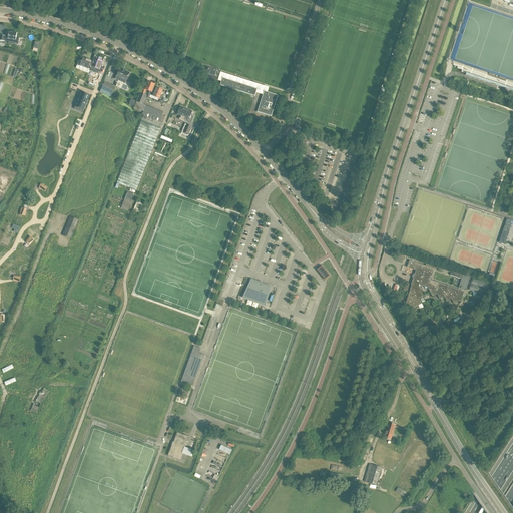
[(0,34),(0,40),(4,41),(9,42),(9,41),(14,42),(14,43),(18,43),(19,38),(16,38),(17,33),(9,32),(8,37),(5,36),(0,34)]
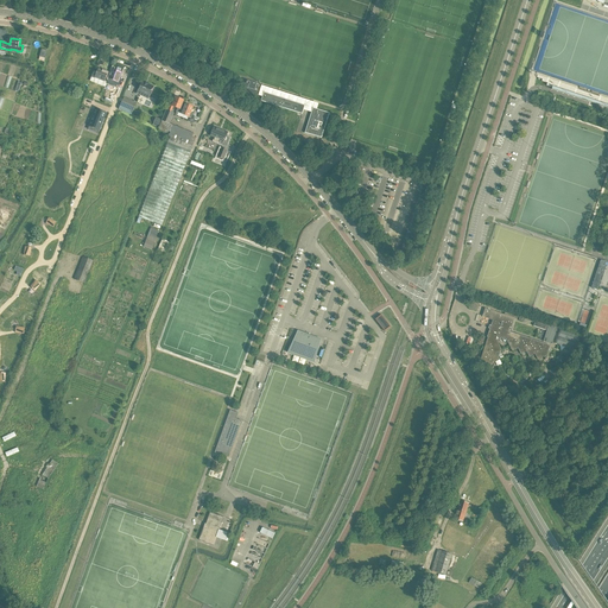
[(93,75),(90,81),(105,87),(107,82),(105,81),(106,78),(108,78),(109,73),(99,68),(96,73),(94,71),(93,75)]
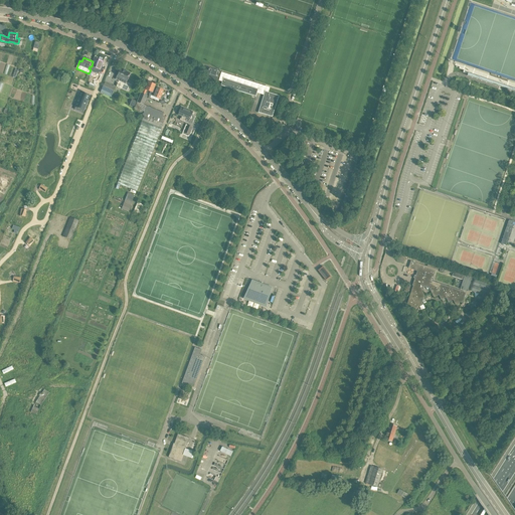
[(96,58),(94,62),(92,67),(100,70),(104,61),(96,58)]
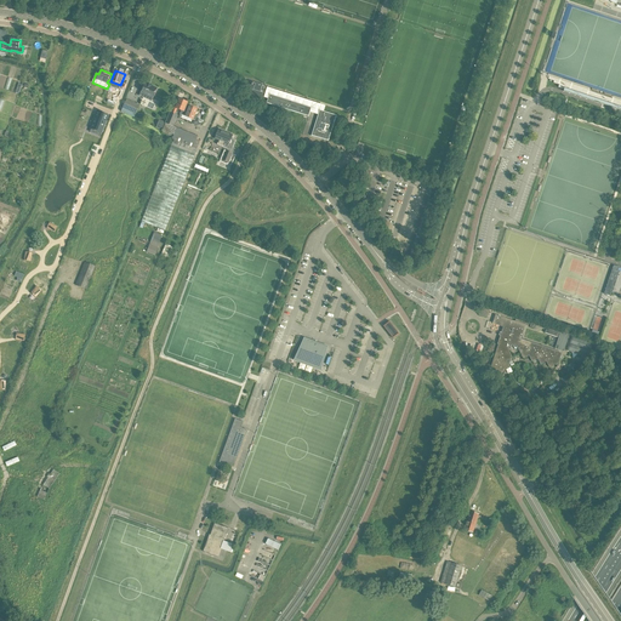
[(249,92),(248,96),(250,97),(262,101),(266,86),(252,83),(250,87),(249,92)]
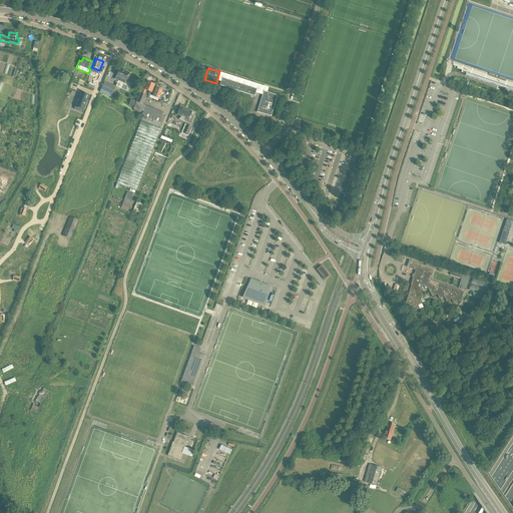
[(130,73),(119,69),(115,79),(125,84),(127,80),(130,73)]
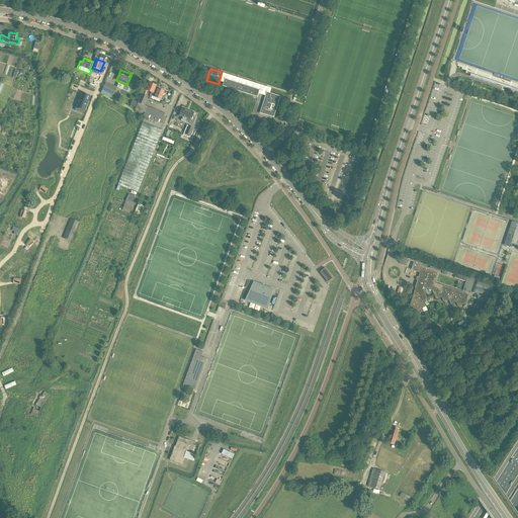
[(257,97),(257,98),(260,90),(225,79),(223,86),(257,97)]
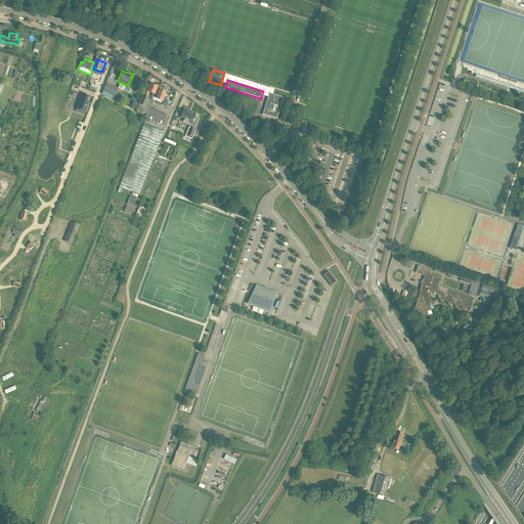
[(102,94),(114,99),(118,89),(106,84),(103,91),(102,94)]
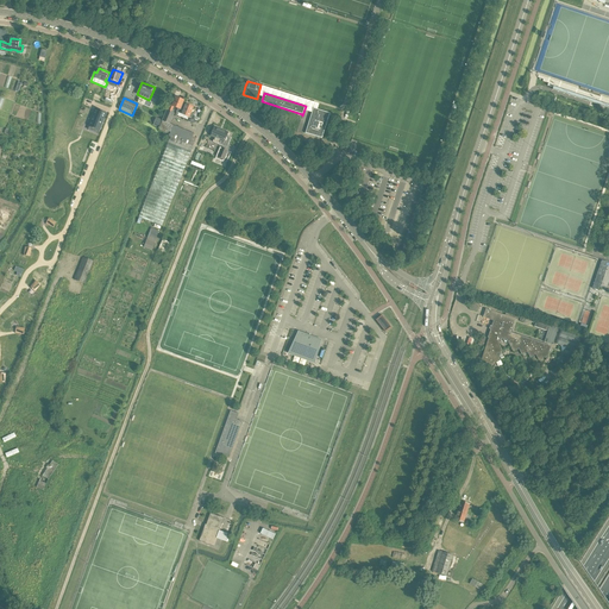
[(182,104),(183,104),(184,100),(176,98),(173,105),(173,106),(169,105),(167,111),(162,121),(159,127),(161,127),(159,130),(170,133),(169,136),(170,137),(190,145),(193,146),(196,138),(193,137),(194,133),(170,124),(174,113),(171,112),(174,107),(179,108),(180,110),(182,104)]
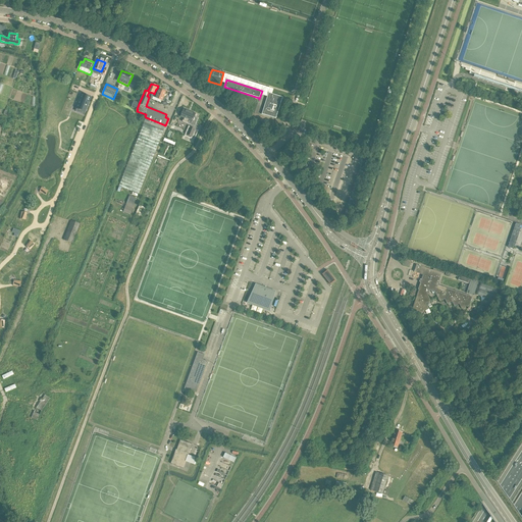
[(159,90),(157,89),(156,89),(154,94),(153,93),(151,96),(162,101),(166,92),(159,90)]
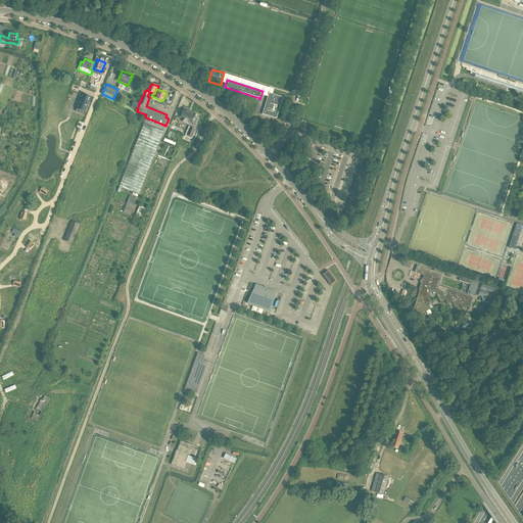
[(273,94),(269,93),(262,114),(277,119),(278,114),(280,110),(283,99),(283,97),(273,94)]
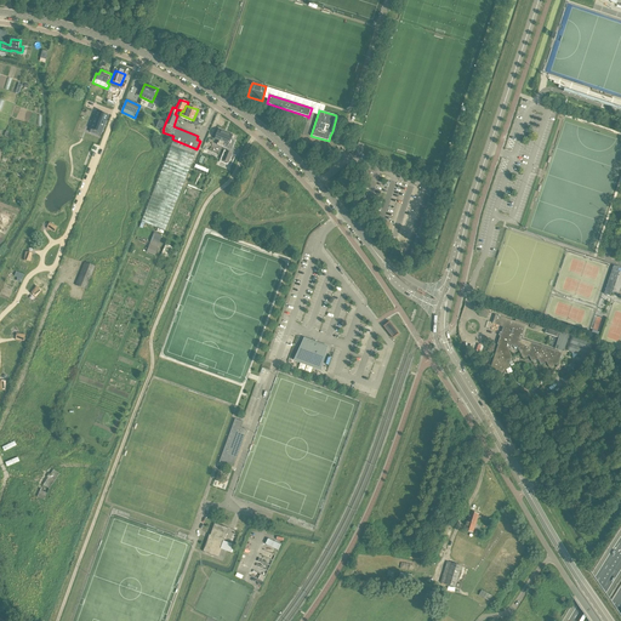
[(108,115),(103,114),(97,112),(97,113),(96,113),(92,121),(93,121),(93,123),(91,129),(102,132),(103,134),(107,121),(106,121),(108,115)]
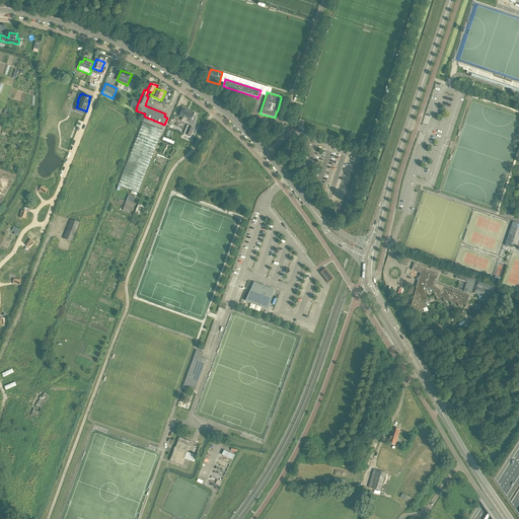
[(121,99),(130,102),(132,96),(124,93),(121,99)]
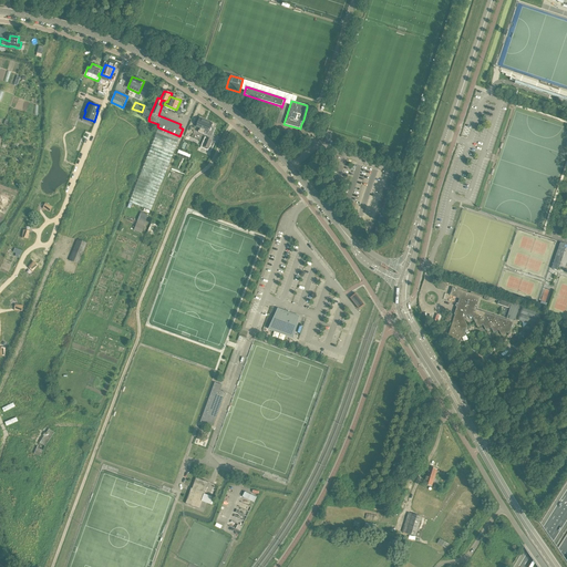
[(199,119),(196,126),(198,127),(199,129),(198,132),(212,137),(215,129),(210,126),(213,123),(199,119)]
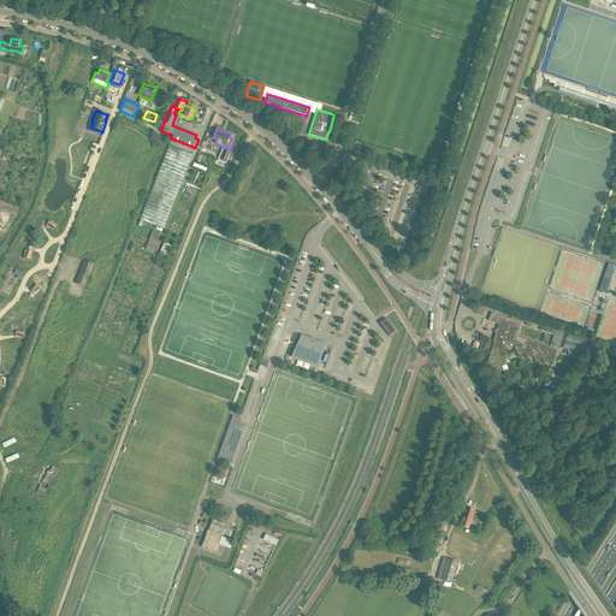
[(172,138),(141,219),(164,229),(195,148),(193,147),(172,138)]
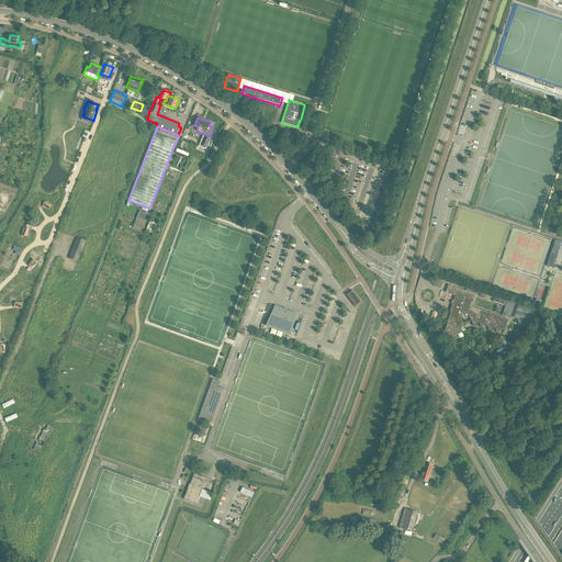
[(203,136),(199,146),(206,149),(206,147),(210,139),(204,137),(203,136)]
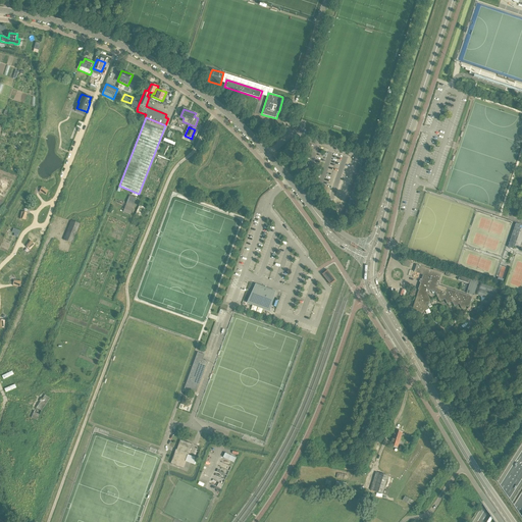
[(48,191),(42,187),(39,192),(46,196),(48,191)]
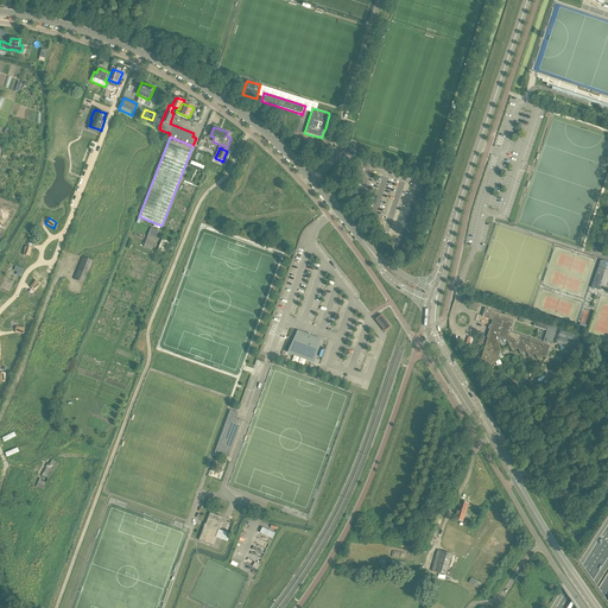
[(166,252),(169,240),(162,239),(159,249),(166,252)]
